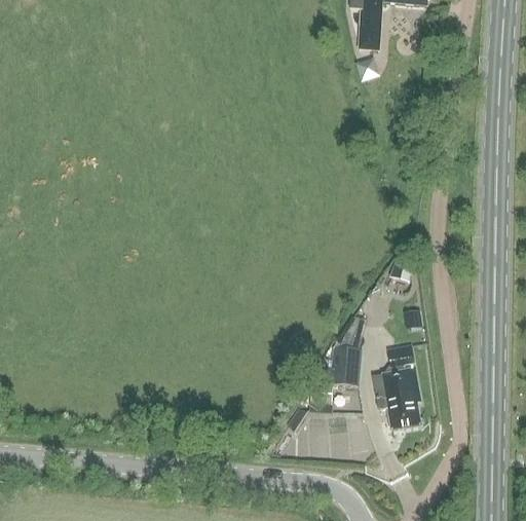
[(349,0),(349,7),(360,8),(358,47),(379,49),(382,0),(419,3),(419,0),(349,0)]
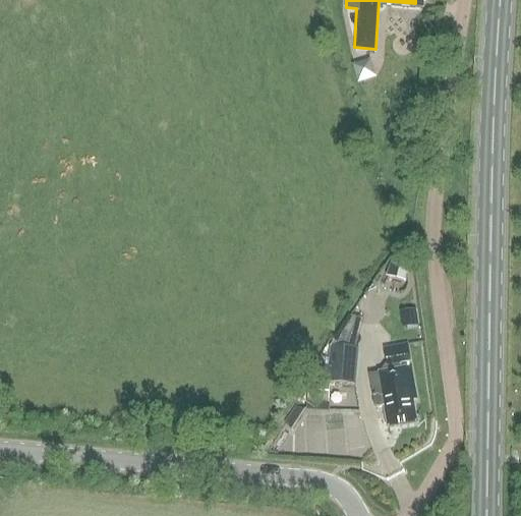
[(353,61),(358,76),(374,71),(369,55),(353,61)]
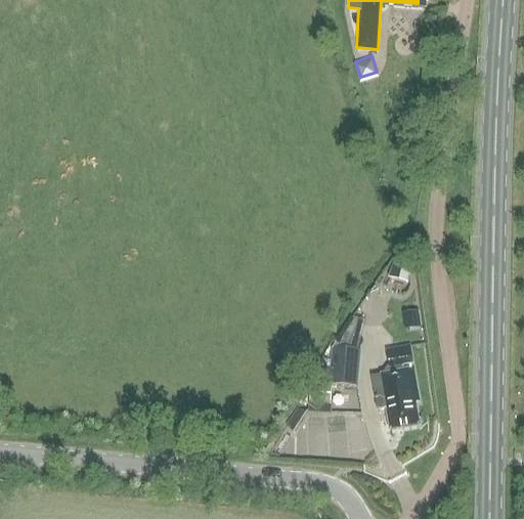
[(398,256),(388,274),(408,279),(407,258),(398,256)]
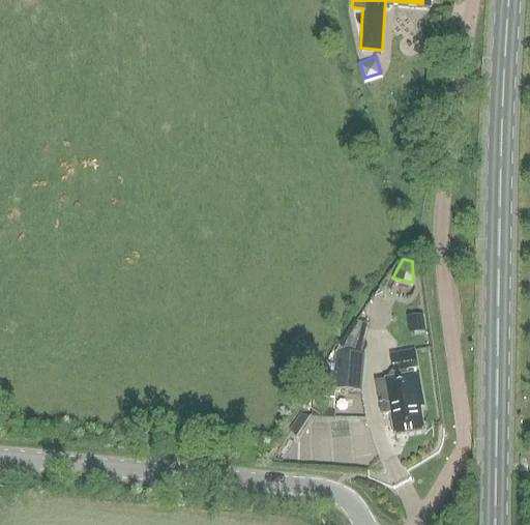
[(389,350),(393,370),(417,365),(414,346),(389,350)]
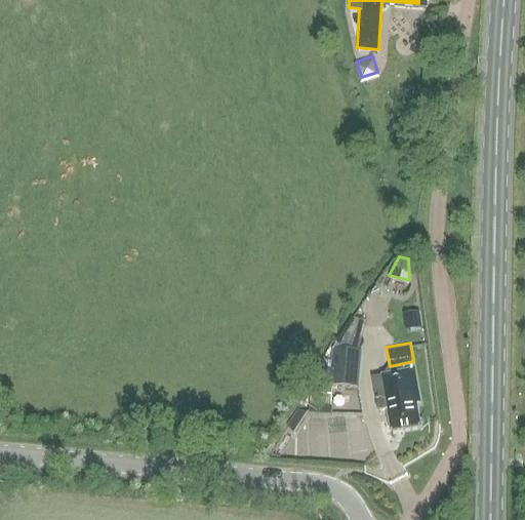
[(332,382),(358,385),(361,348),(333,346),(331,367),(330,382),(332,382)]
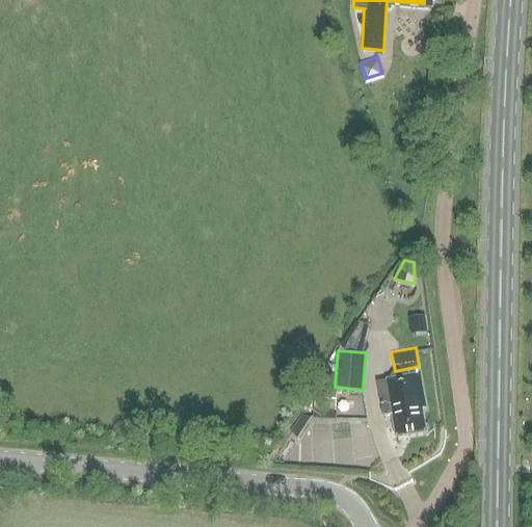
[(335,387),(336,372),(326,371),(314,396),(313,416),(336,418),(337,407),(336,407),(337,387),(335,387)]
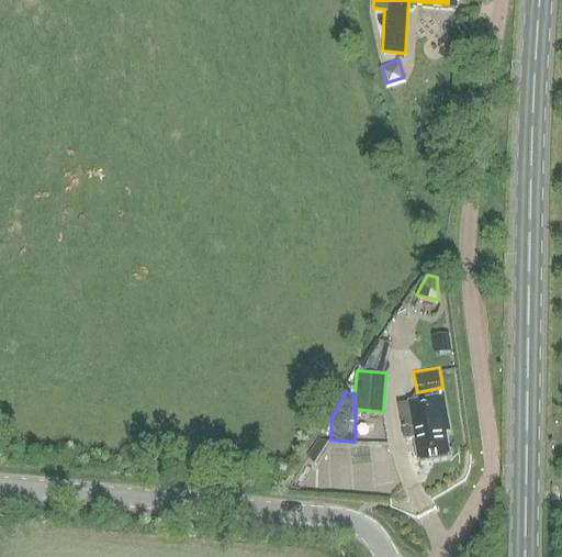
[(445,430),(450,429),(444,394),(400,402),(405,437),(415,435),(419,458),(449,453),(445,430)]
